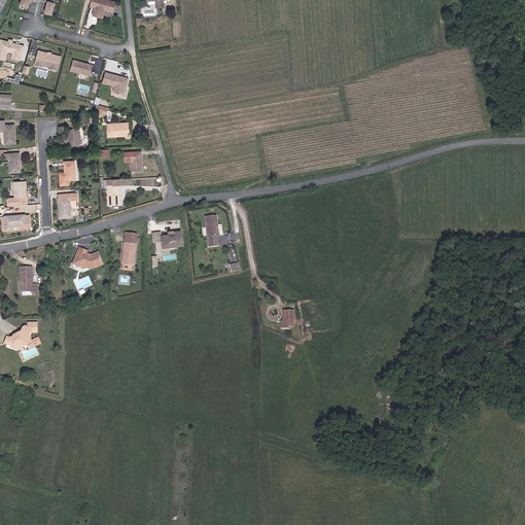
[(25,8),(28,0),(20,0),(18,4),(25,8)]
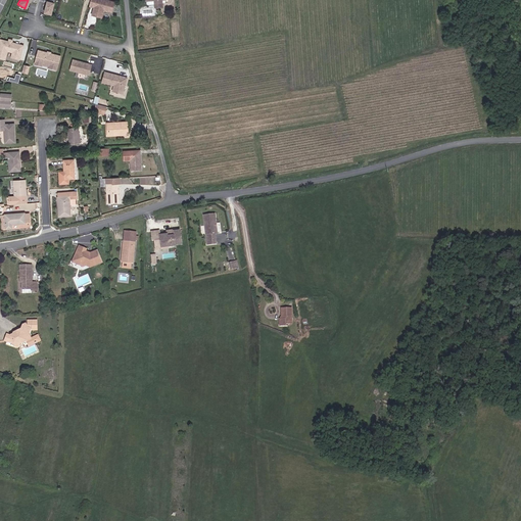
[(51,2),(51,0),(42,0),(45,1),(42,12),(50,14),(52,3),(51,2)]
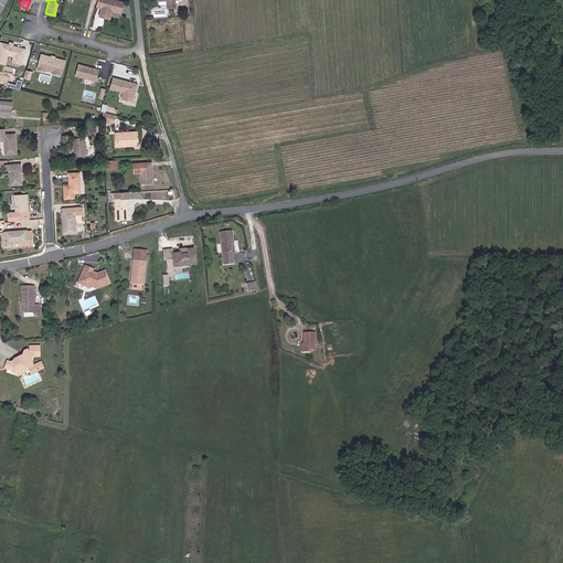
[(125,2),(118,0),(98,0),(97,6),(104,8),(103,9),(102,10),(101,14),(110,18),(113,10),(121,12),(125,2)]
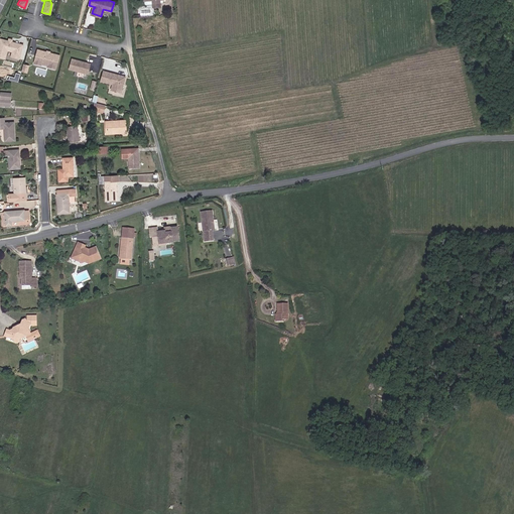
[(18,59),(21,45),(10,42),(7,42),(0,40),(0,58),(3,59),(5,50),(11,52),(10,57),(18,59)]
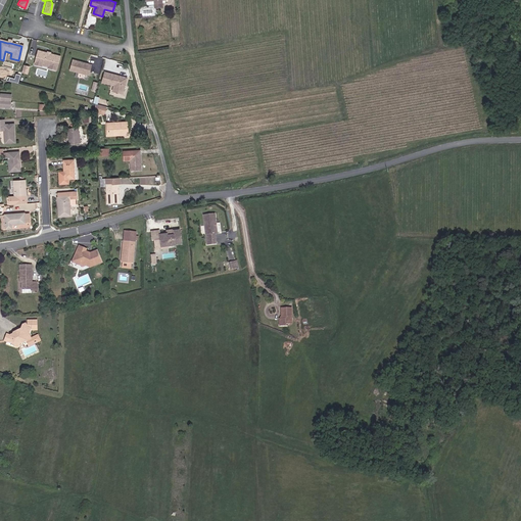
[(56,70),(59,56),(49,54),(47,54),(37,51),(35,60),(39,61),(39,64),(41,65),(48,66),(48,68),(56,70)]
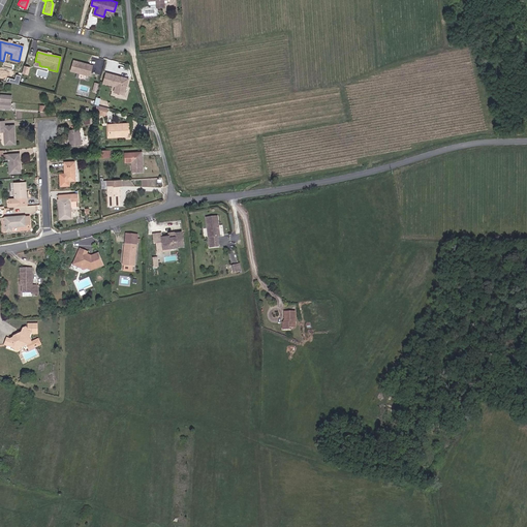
[(90,75),(92,65),(72,60),(69,71),(90,75)]
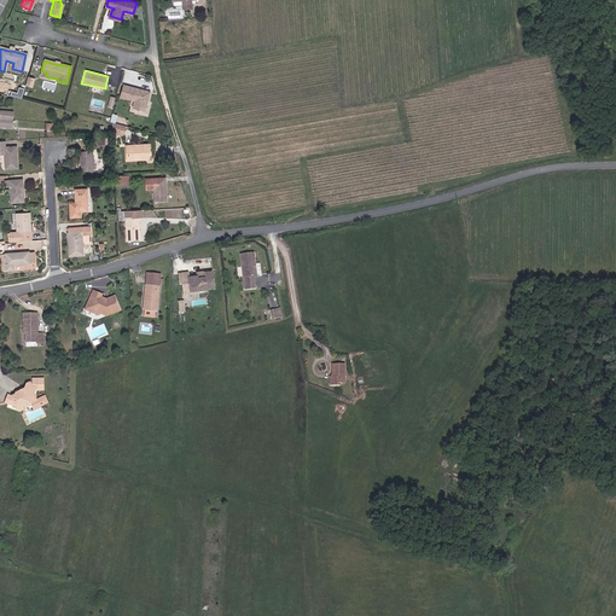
[(147,104),(150,92),(125,86),(121,97),(147,104)]
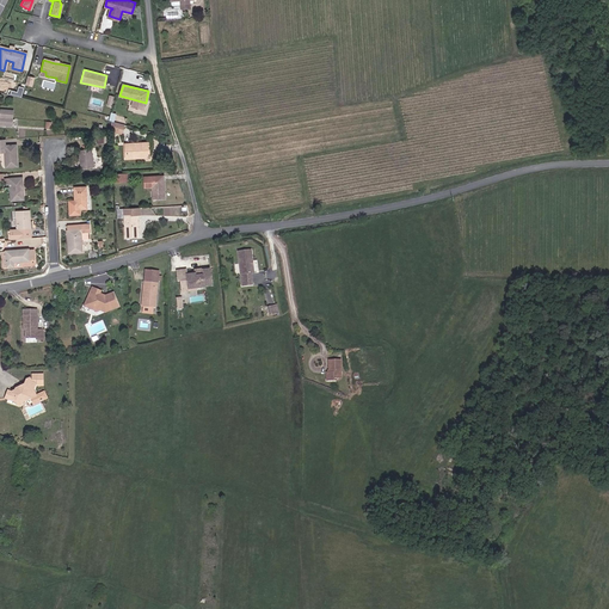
[(124,124),(110,121),(111,130),(122,133),(124,124)]
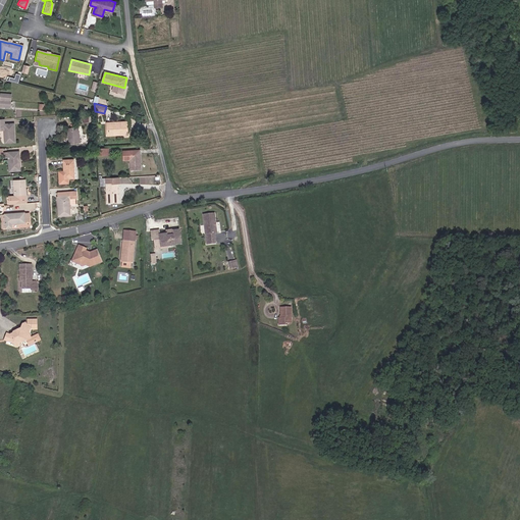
[(4,143),(13,142),(12,123),(2,124),(1,118),(0,118),(0,130),(2,130),(4,143)]
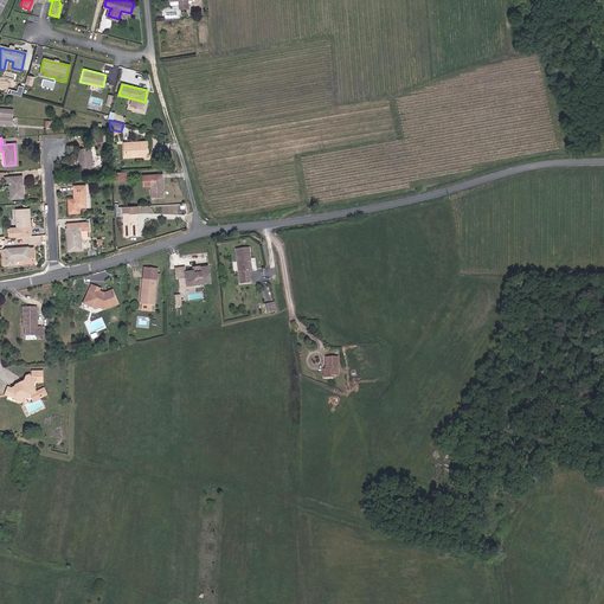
[(147,155),(149,155),(148,141),(123,142),(124,158),(136,156),(135,154),(147,153),(147,155)]
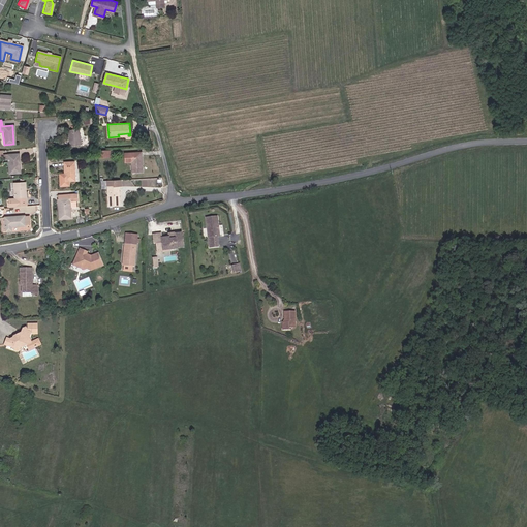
[(69,146),(81,144),(78,127),(66,129),(69,146)]
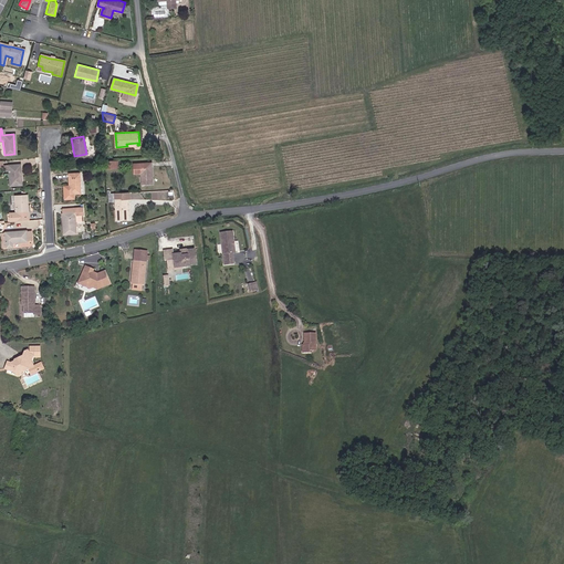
[(104,157),(104,166),(116,166),(116,158),(104,157)]
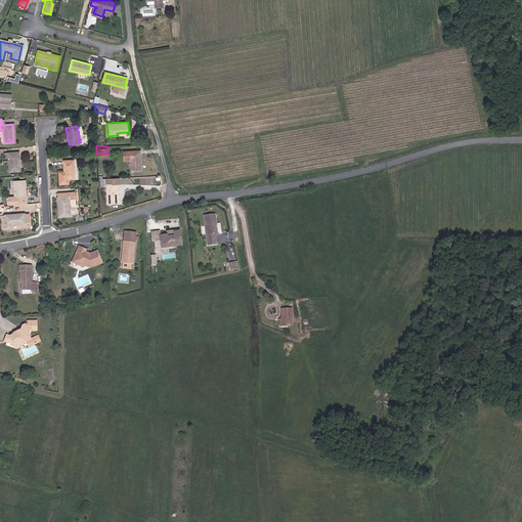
[(133,170),(143,169),(141,150),(132,150),(133,170)]
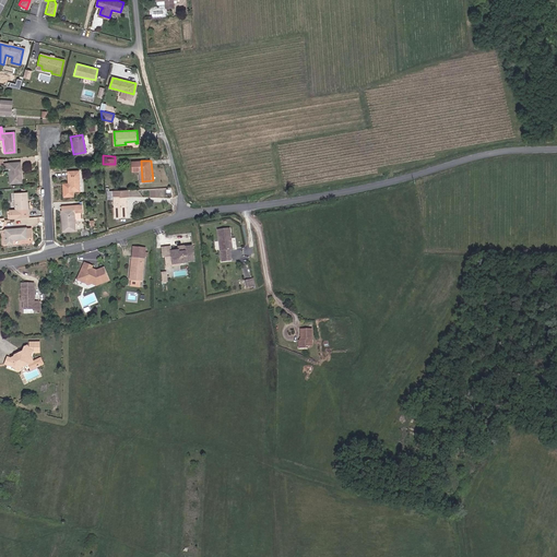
[(10,182),(21,181),(19,163),(3,164),(4,168),(9,168),(10,182)]
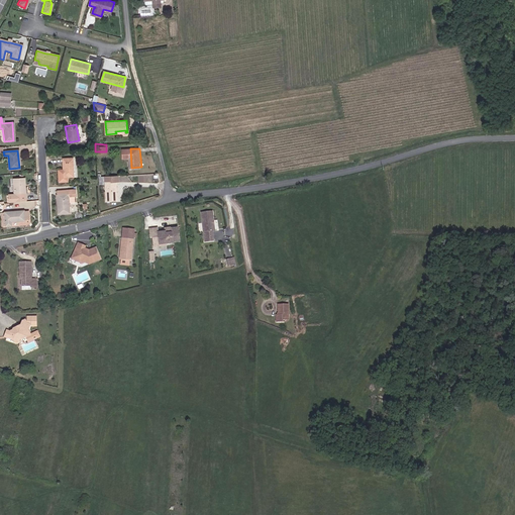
[(59,186),(68,185),(68,178),(74,177),(72,159),(62,160),(63,173),(64,175),(58,175),(59,186)]
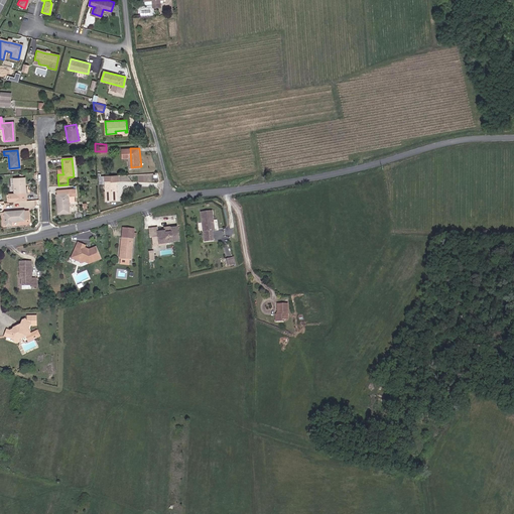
[(106,201),(117,200),(116,181),(119,180),(119,174),(105,175),(106,201)]
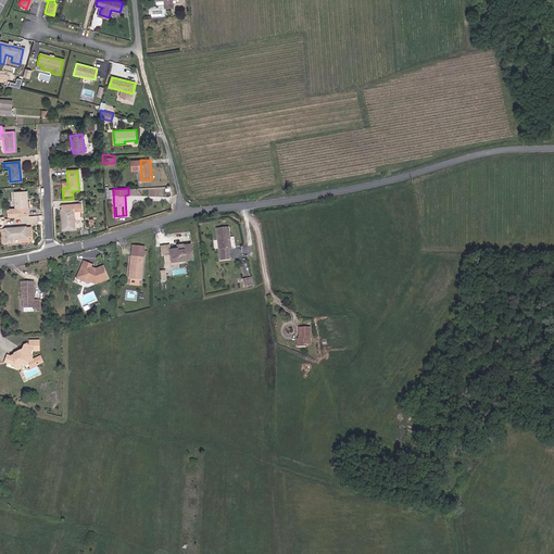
[(28,217),(27,208),(25,191),(14,192),(15,210),(9,210),(9,219),(28,217)]
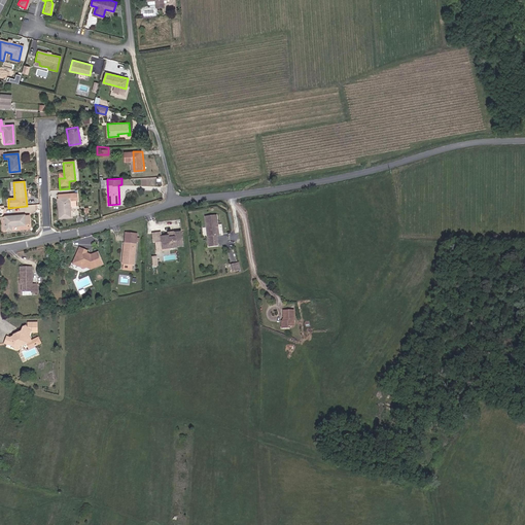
[(78,193),(59,195),(60,218),(72,217),(71,211),(70,211),(70,207),(77,206),(77,200),(78,200),(78,193)]
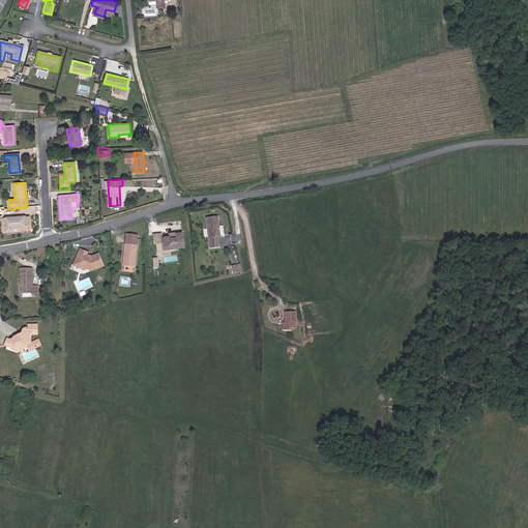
[(218,214),(206,215),(209,246),(220,245),(218,235),(222,234),(218,214)]
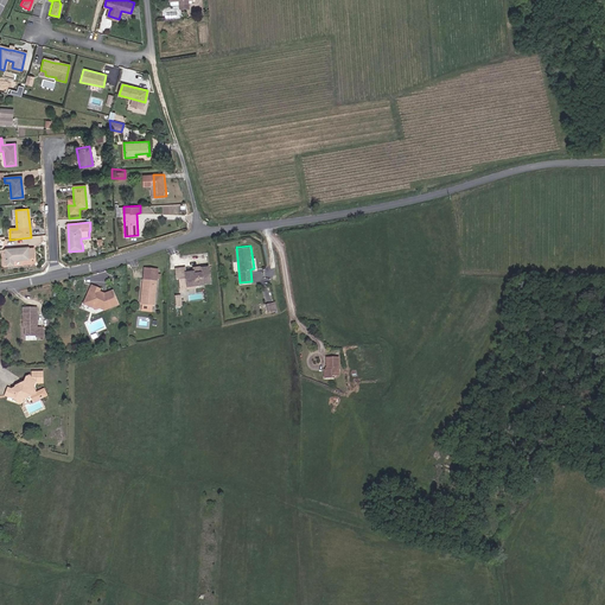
[(27,258),(32,258),(32,248),(0,250),(0,267),(12,266),(12,261),(27,260),(27,258)]
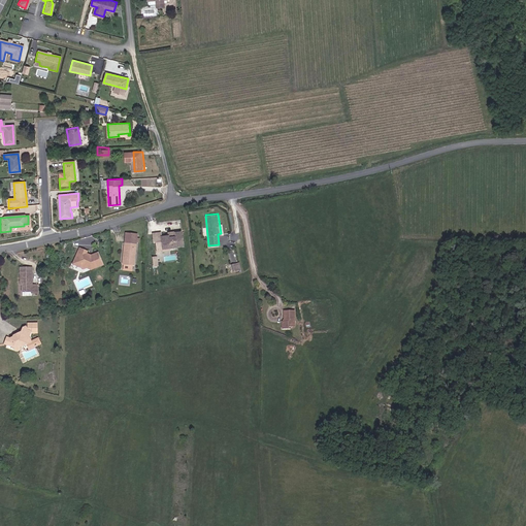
[(161,231),(153,232),(152,232),(153,240),(155,240),(156,251),(169,250),(170,248),(176,247),(178,245),(183,244),(182,230),(174,231),(175,235),(168,235),(168,234),(162,234),(161,231)]
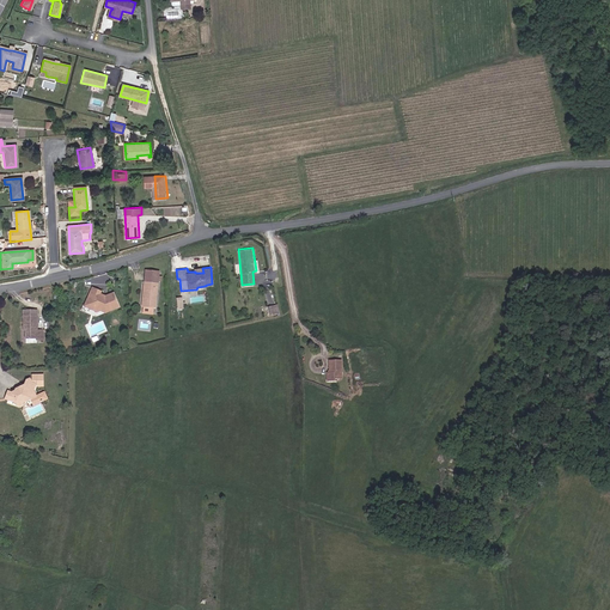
[(159,270),(145,268),(141,305),(142,305),(142,312),(153,313),(153,306),(156,306),(159,270)]
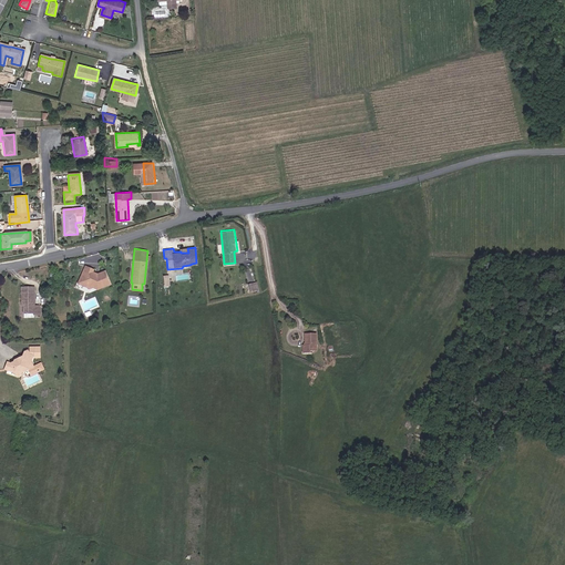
[(94,268),(85,265),(78,283),(90,288),(93,287),(98,289),(112,283),(105,269),(98,273),(94,270),(94,268)]
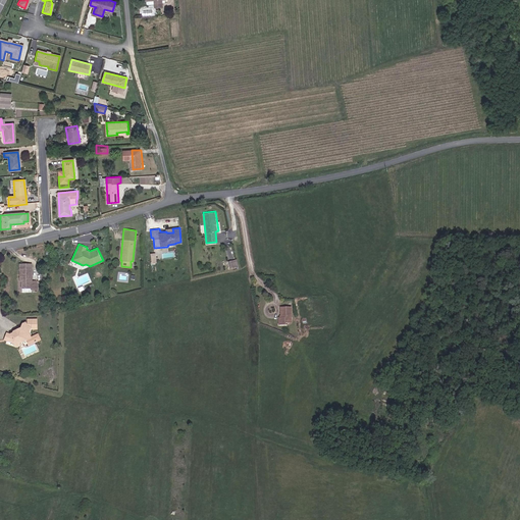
[(237,258),(227,260),(229,267),(239,265),(237,258)]
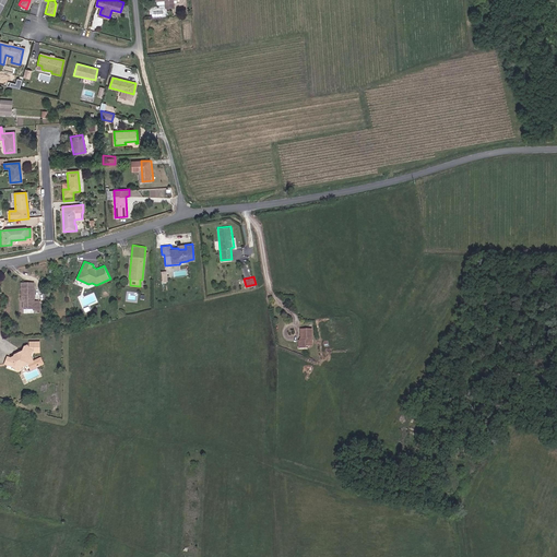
[(34,282),(21,282),(21,311),(42,311),(42,299),(35,299),(34,282)]
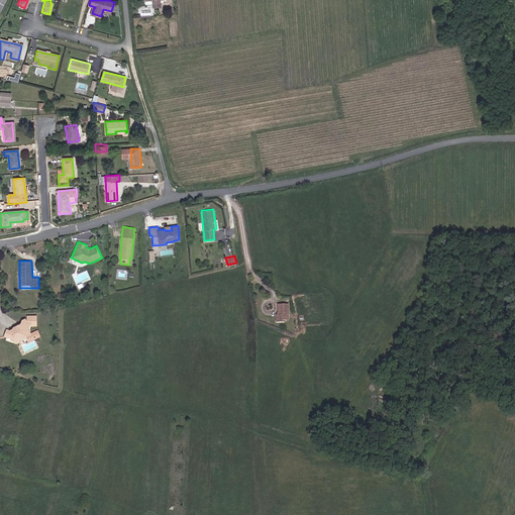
[(289,303),(278,303),(279,313),(276,313),(276,320),(285,320),(285,318),(289,318),(289,303)]
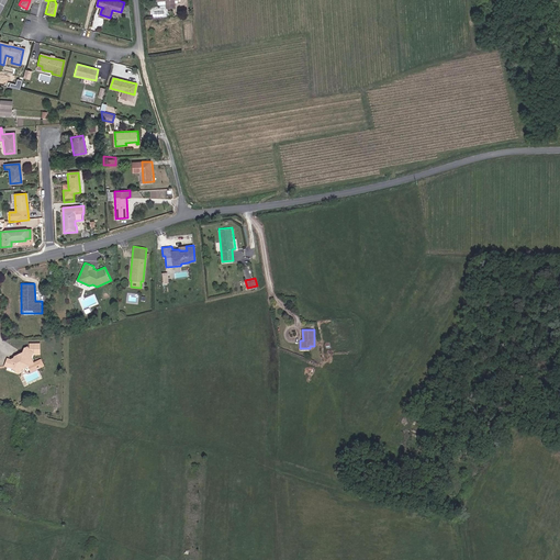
[(41,342),(30,343),(29,348),(28,346),(23,348),(22,353),(13,356),(11,358),(7,357),(4,365),(14,368),(14,370),(20,372),(21,369),(28,366),(31,371),(44,365),(41,358),(33,361),(31,358),(33,354),(41,355),(41,342)]
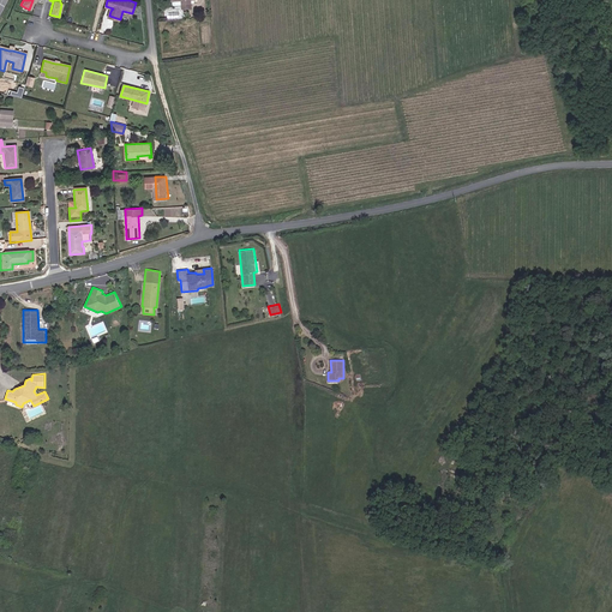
All buildings are outlined.
